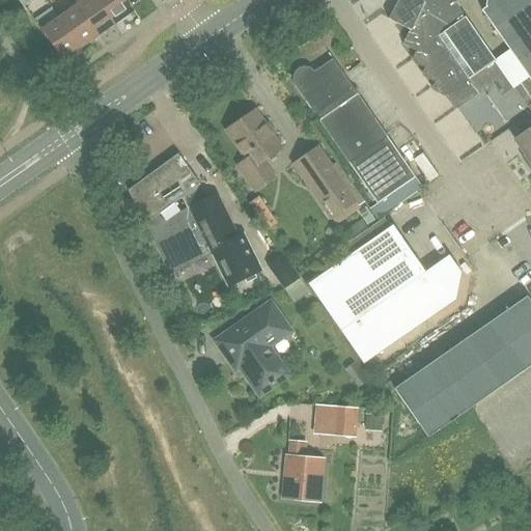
[(114,24),(98,0),(83,0),(76,5),(98,36),(114,24)]
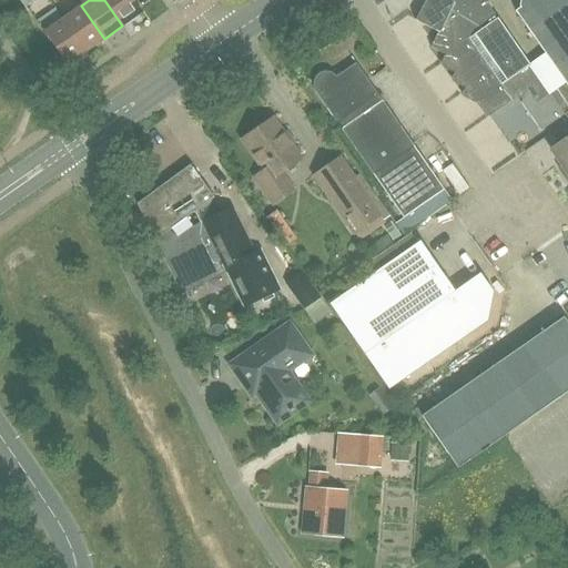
[(139,8),(132,0),(104,0),(122,26),(142,12),(139,8)]
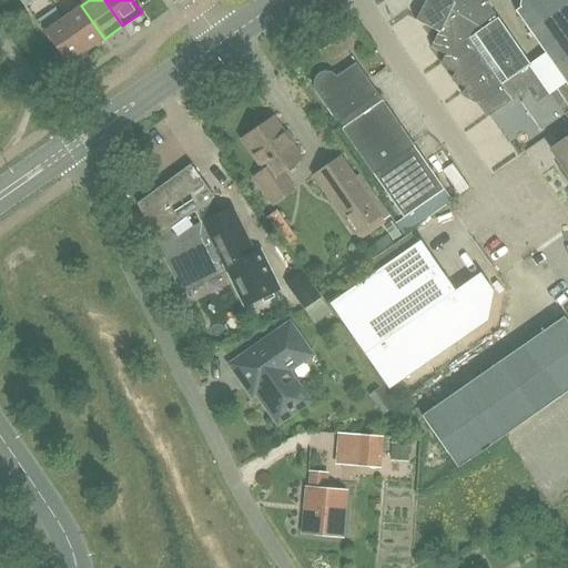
[(517,97),(523,100),(520,103),(540,131),(564,114),(529,66),(530,64),(529,63),(529,64),(498,19),(497,18),(484,0),(425,0),(415,20),(438,32),(430,48),(445,56),(440,63),(455,70),(452,78),(466,85),(462,93),(477,101),(488,118),(517,97)]
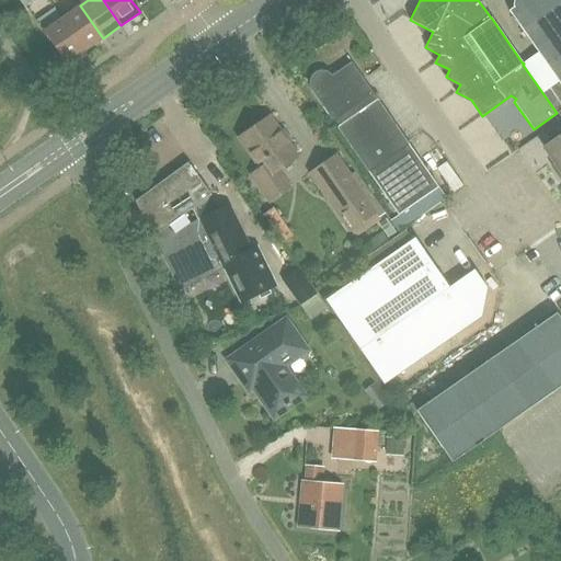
[(560,0),(512,0),(511,9),(508,11),(560,87),(560,0)]
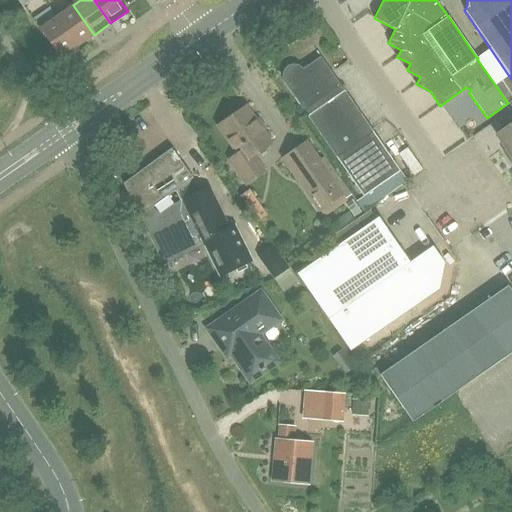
[(94,35),(73,5),(56,17),(77,47),(94,35)]
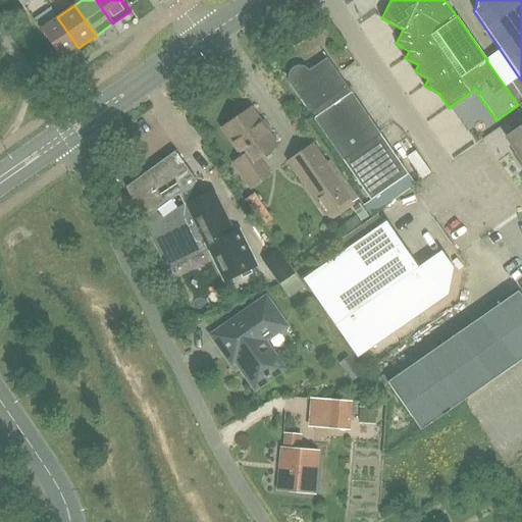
[(79,48),(57,17),(40,30),(61,60),(79,48)]
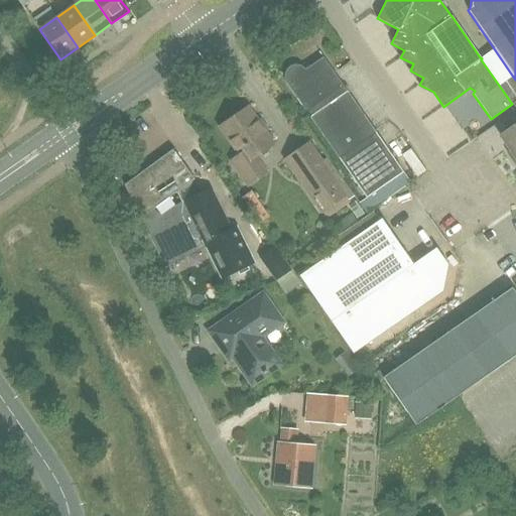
[(323,57),(305,70),(303,68),(301,67),(299,66),(296,65),(294,65),(292,66),(289,67),(287,68),(286,70),(284,72),(284,75),(283,77),(283,79),(284,81),(285,84),(338,159),(366,198),(403,171),(376,133),(323,57)]
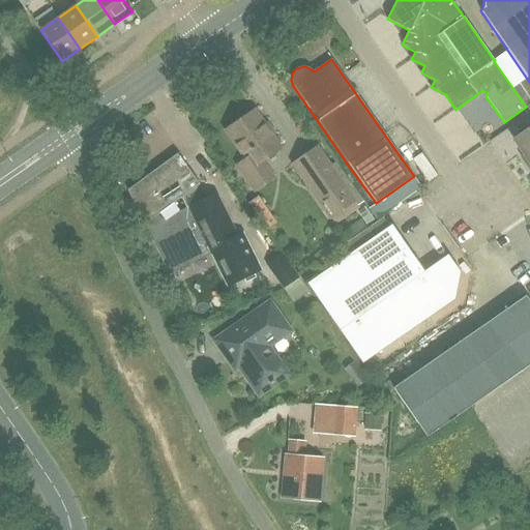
[(529,98),(529,90),(523,80),(512,87),(514,90),(524,104),(529,98)]
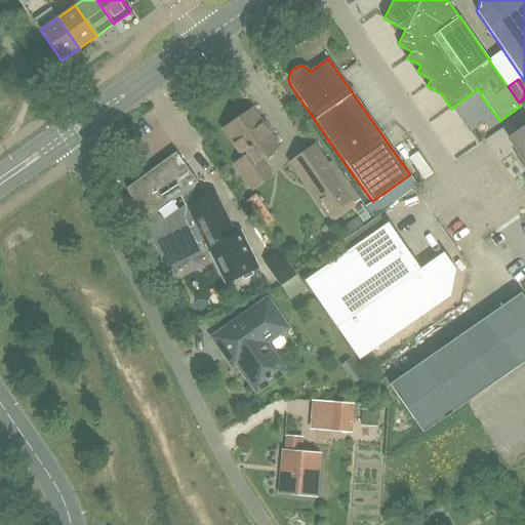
[(257,160),(277,147),(251,111),(225,129),(244,158),(236,164),(252,189),(270,176),(257,160)]
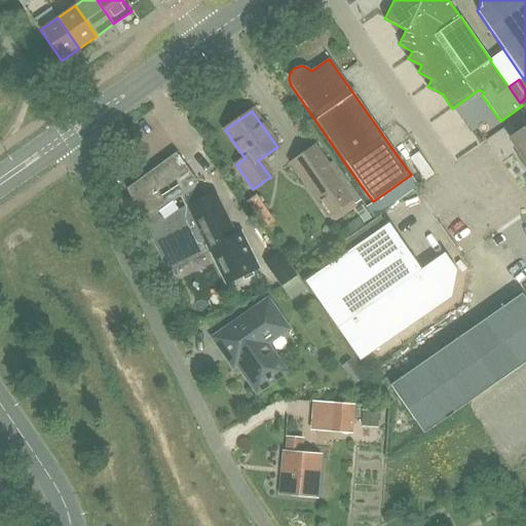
[(525,127),(510,139),(520,153),(517,156),(525,168),(525,127)]
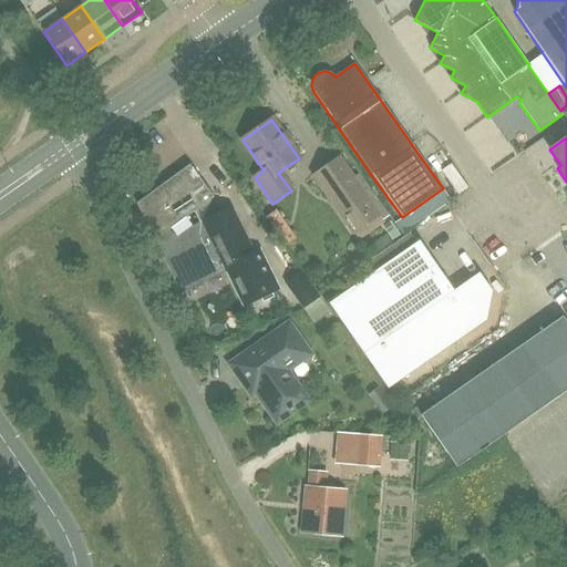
[(383,208),(359,174),(352,178),(338,156),(312,175),(353,234),(358,239),(383,222),(379,216),(377,213),(383,208)]
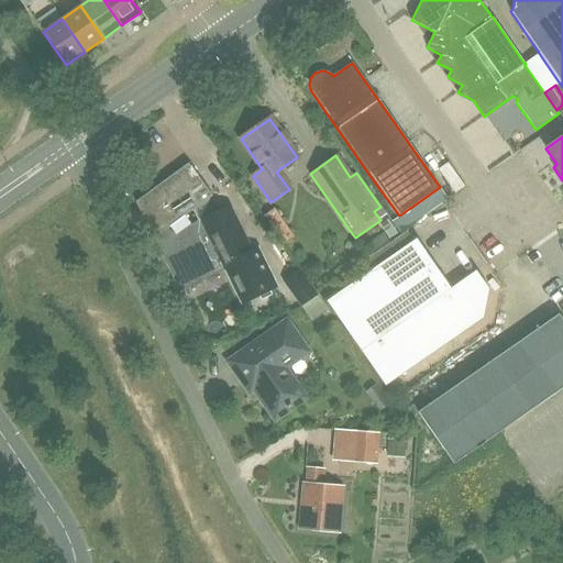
[(199,173),(195,166),(178,178),(174,174),(135,203),(154,240),(211,196),(196,176),(199,173)]
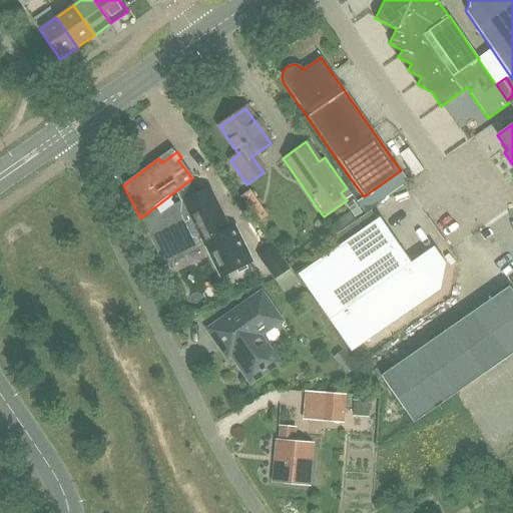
[(209,187),(141,221),(164,267),(207,244),(223,277),(249,264),(234,232),(228,235),(211,200),(215,198),(209,187)]
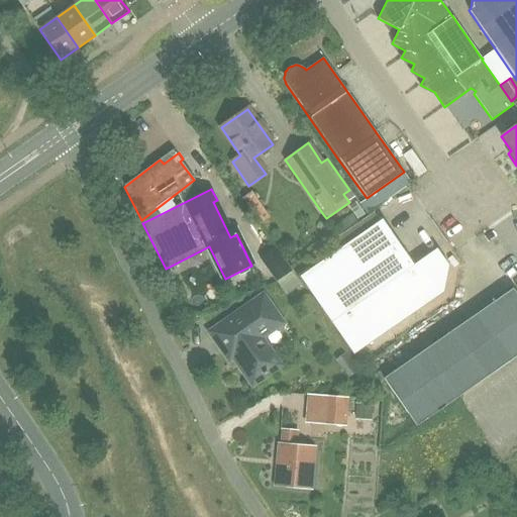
[(270,217),(251,191),(242,199),(261,224),(270,217)]
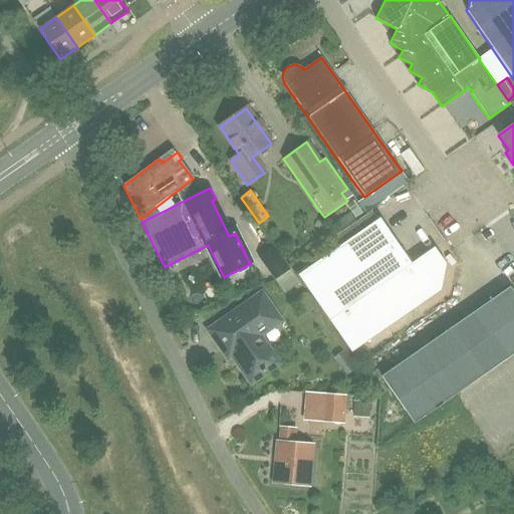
[(363,214),(354,201),(347,206),(356,218),(363,214)]
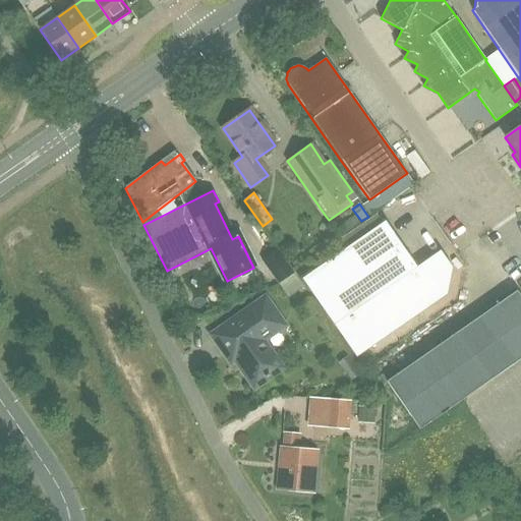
[(385,221),(301,279),(356,358),(447,295),(452,268),(440,250),(416,267),(385,221)]
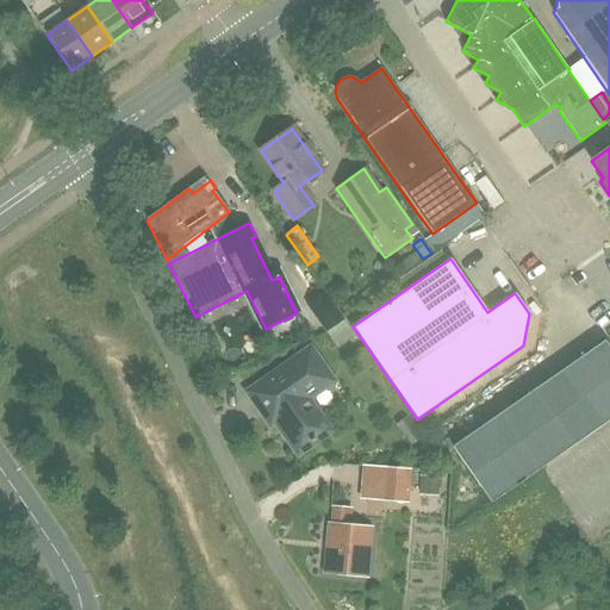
[(306,305),(327,332),(343,319),(324,292),(306,305)]
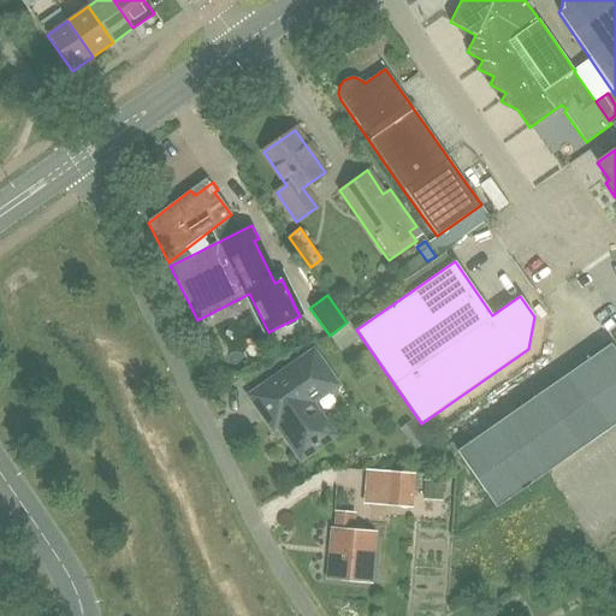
[(615,351),(610,344),(557,381),(456,451),(496,508),(615,424),(615,351)]
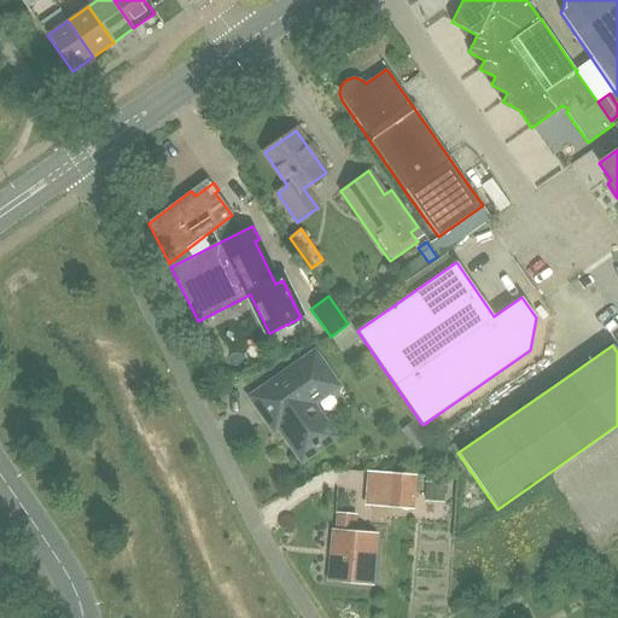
[(254,398),(274,427),(279,425),(298,452),(303,454),(308,454),(314,450),(321,445),(321,444),(326,441),(328,436),(328,431),(309,403),(334,386),(314,356),(254,398)]
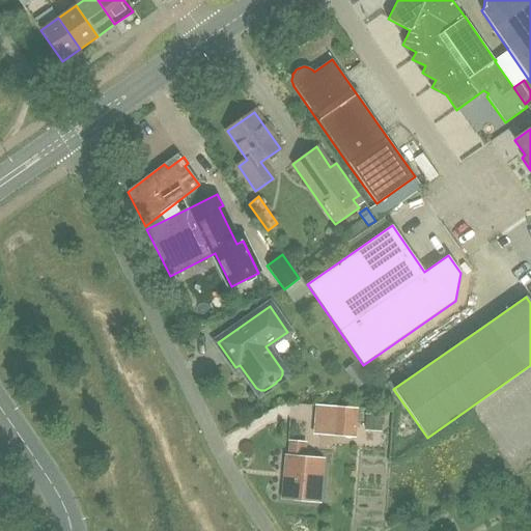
[(356,410),(334,409),(331,435),(354,437),(356,410)]
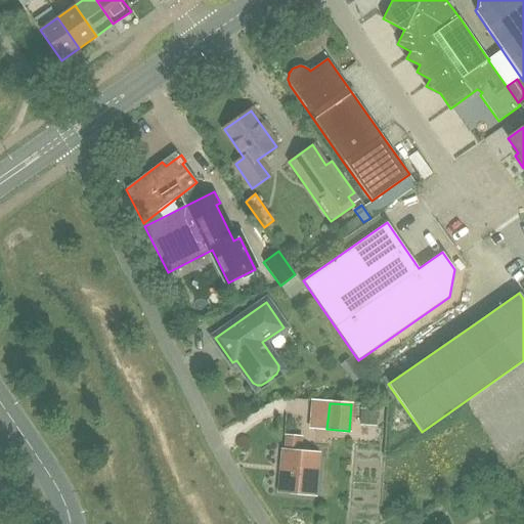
[(377,426),(378,410),(361,409),(360,425),(377,426)]
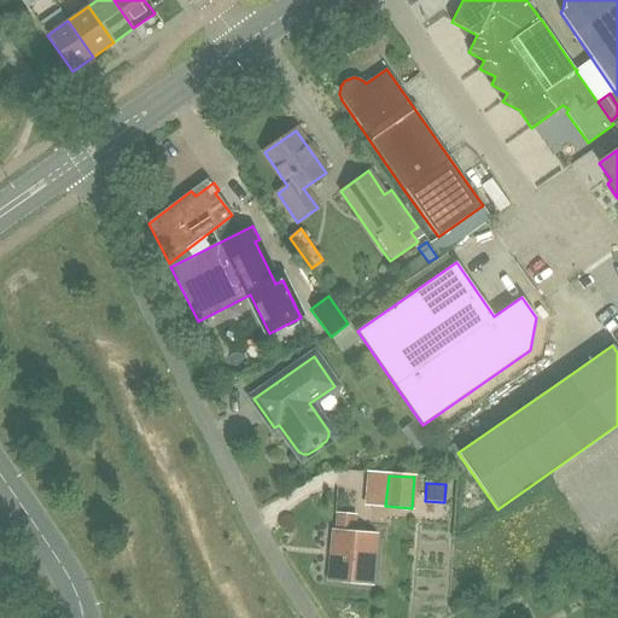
[(372,586),(377,535),(354,532),(355,516),(337,514),(336,530),(332,530),(327,581),(372,586)]
